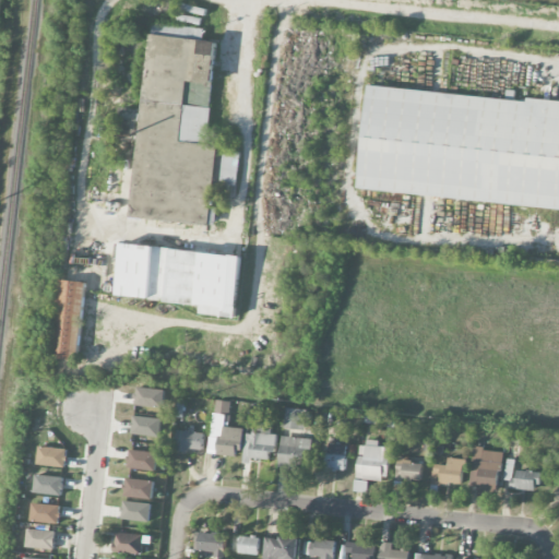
[(131,218),(211,225),(218,145),(209,145),(217,40),(150,35),(143,109),(119,107),(117,138),(138,140),(131,218)]
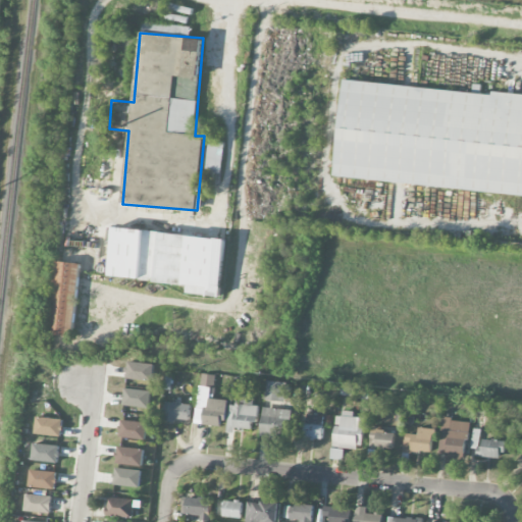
[(521,95),(344,81),(335,179),(521,194),(521,95)]
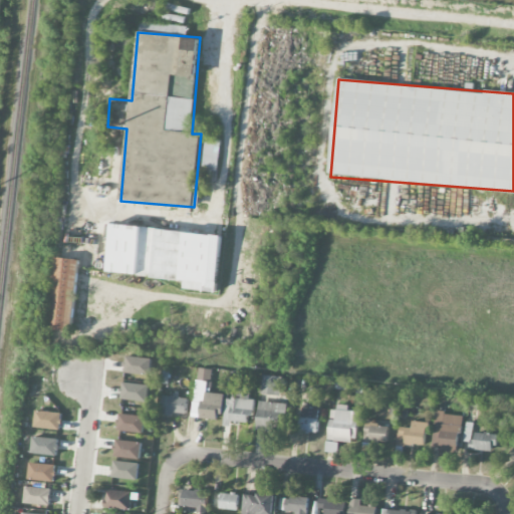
[(218,168),(220,140),(206,139),(205,158),(203,158),(203,167),(218,168)]
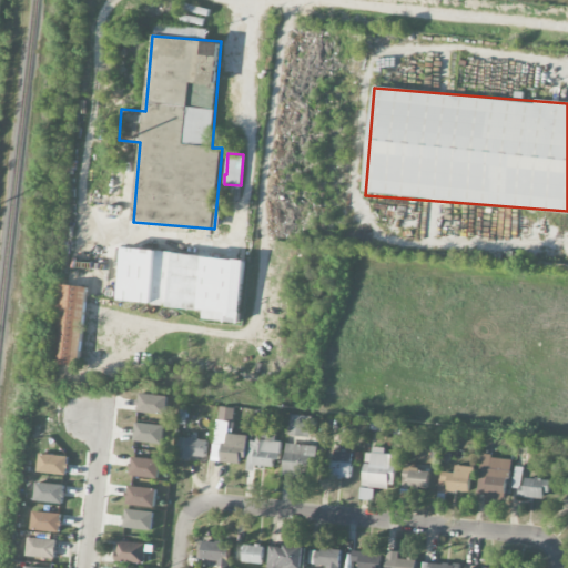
[(119,301),(205,311),(204,320),(240,323),(241,312),(231,311),(236,260),(124,247),(119,301)]
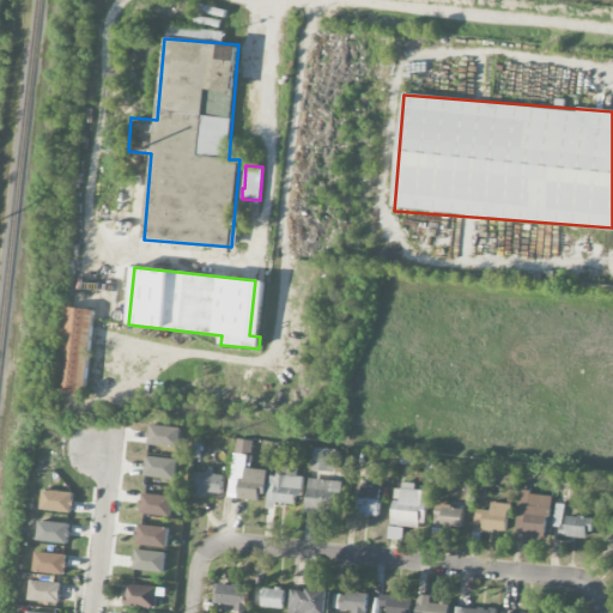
[(58,393),(86,395),(92,309),(65,307),(58,393)]
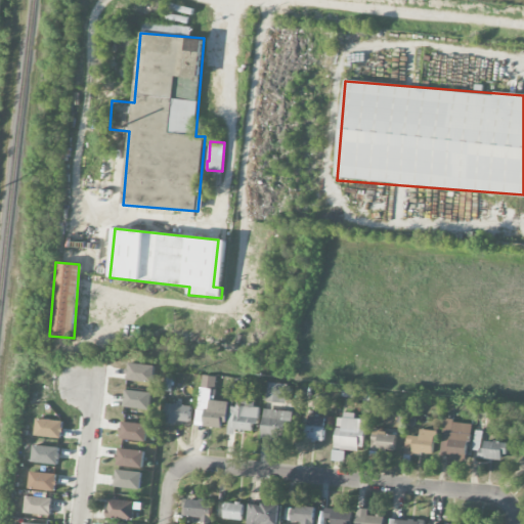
[(127,381),(153,382),(154,364),(128,363),(127,381)]
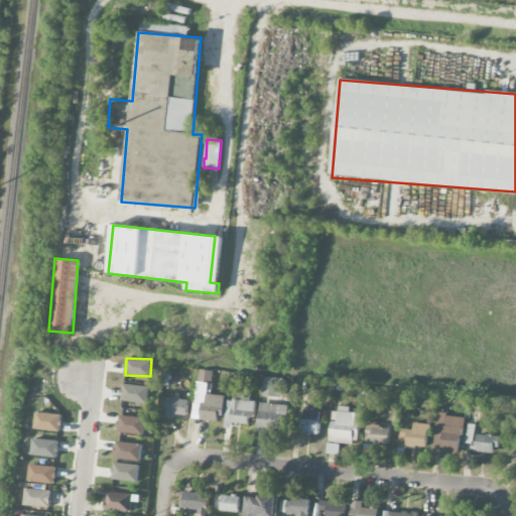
[(199,381),(211,382),(212,371),(200,370),(199,381)]
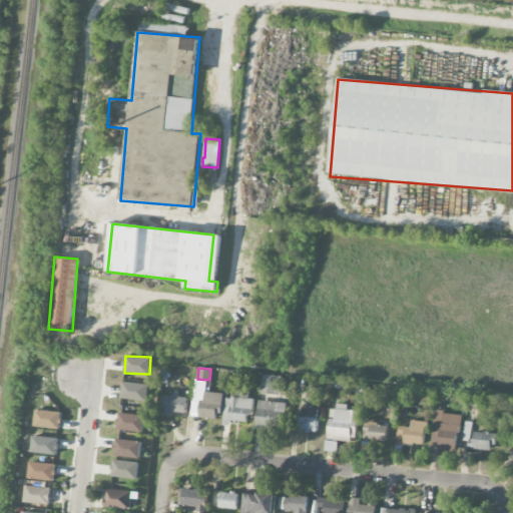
[(261,394),(279,395),(280,376),(262,374),(261,394)]
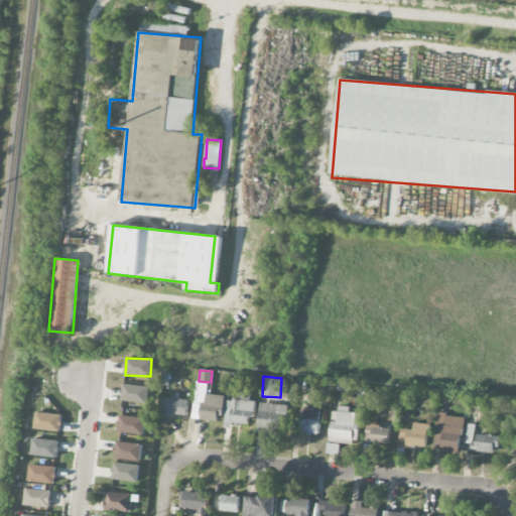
[(224,395),(207,394),(208,382),(197,382),(196,404),(202,404),(201,420),(222,421),(224,395)]
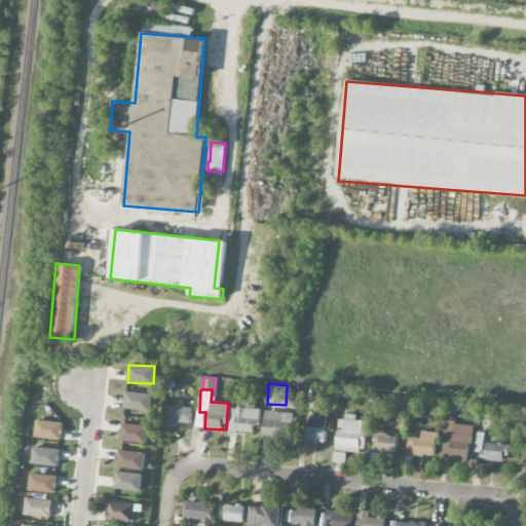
[(150,411),(152,393),(125,390),(124,408),(150,411)]
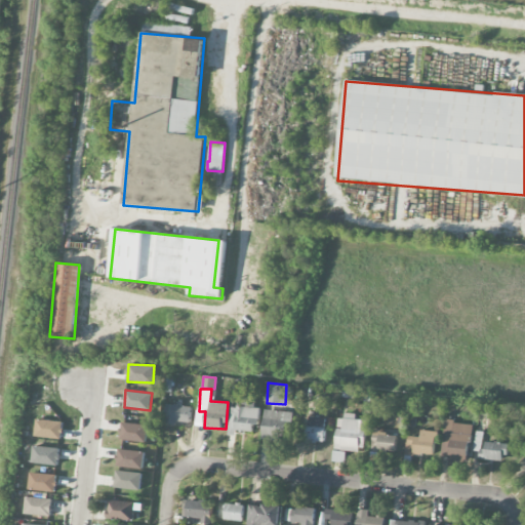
[(256,434),(258,408),(254,407),(255,399),(238,397),(237,408),(231,407),(229,431),(256,434)]
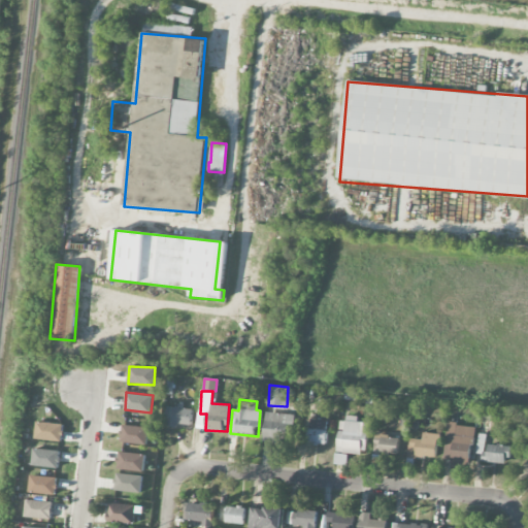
[(166,425),(192,426),(193,408),(167,406),(166,425)]
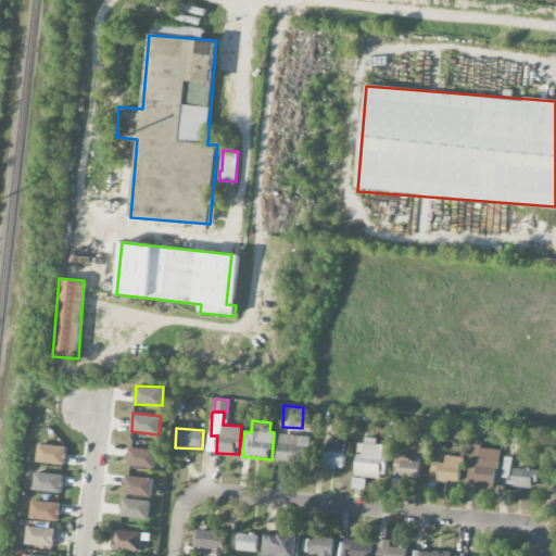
[(278,464),(308,465),(310,436),(279,434),(278,464)]
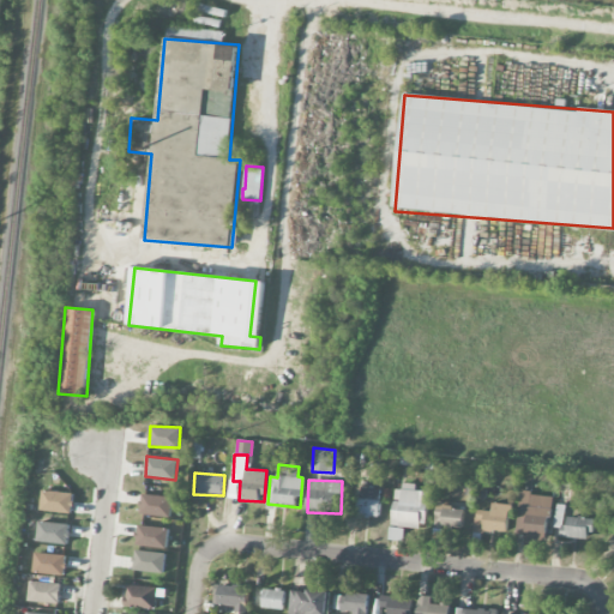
[(426,528),(428,492),(416,491),(416,487),(393,486),(392,525),(426,528)]
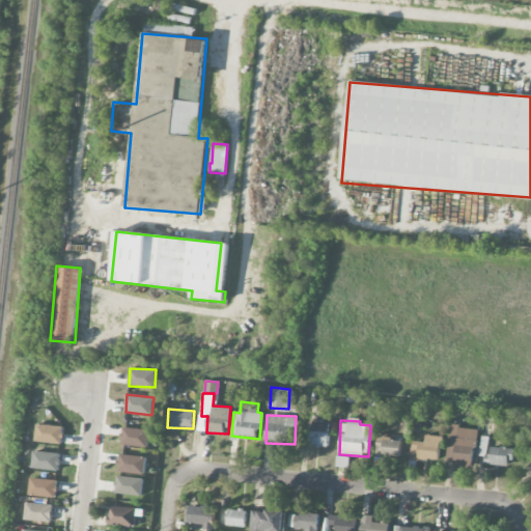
[(310,445),(328,447),(330,424),(312,422),(310,445)]
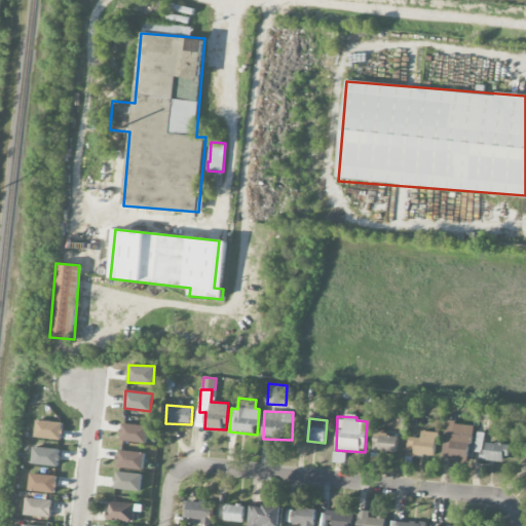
[(36,437),(62,440),(64,423),(38,419),(36,437)]
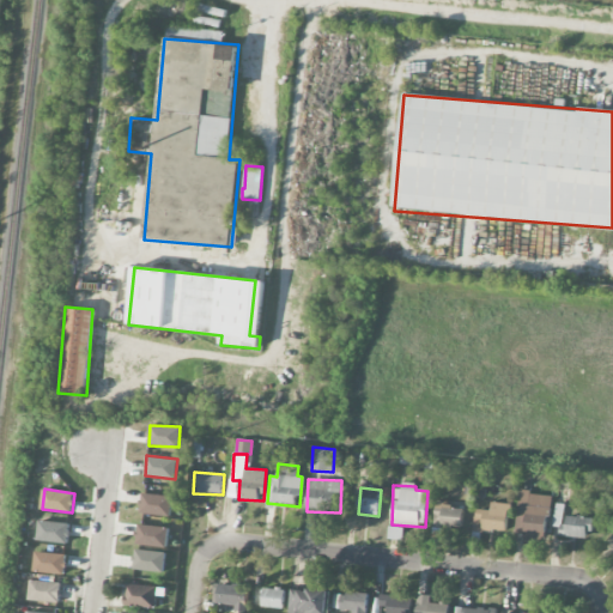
[(519,514),(526,514),(525,539),(548,539),(550,493),(520,492),(519,514)]
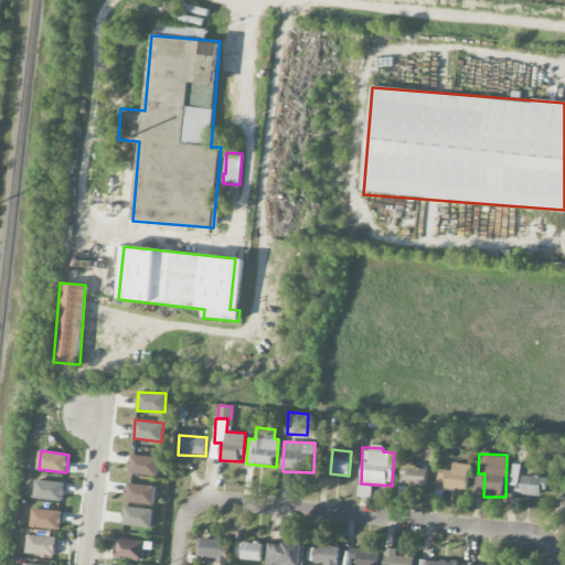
[(157,476),(159,458),(131,455),(129,472),(157,476)]
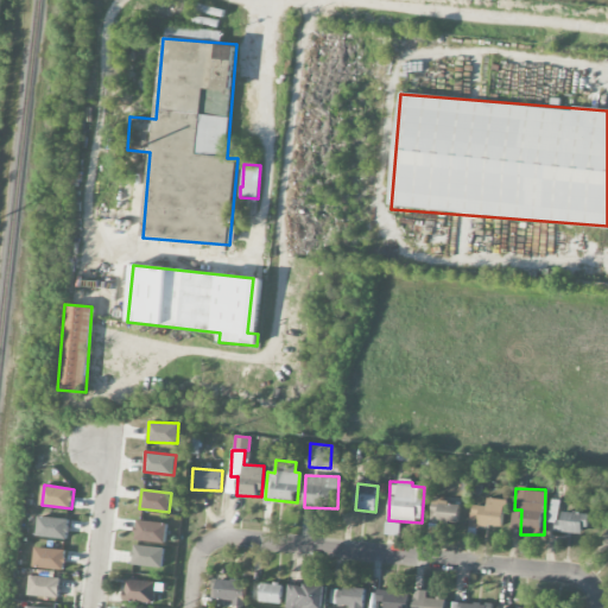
[(472,505),(472,525),(504,527),(506,499),(488,498),(487,506),(472,505)]
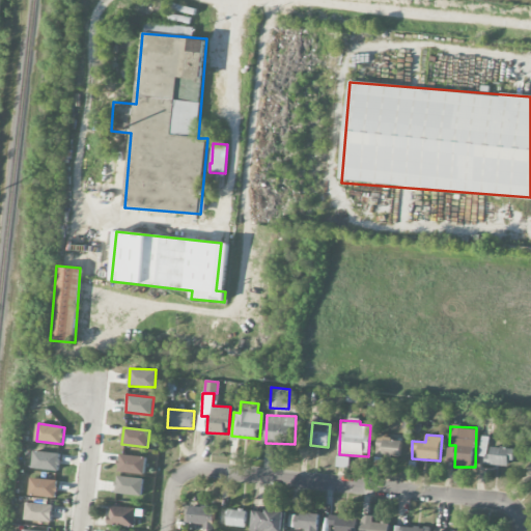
[(400,457),(401,439),(376,437),(374,466),(382,466),(383,456),(400,457)]
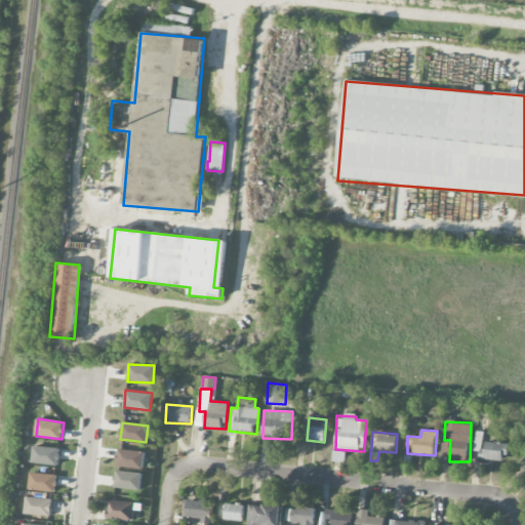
[(32,462),(58,466),(61,449),(34,445),(32,462)]
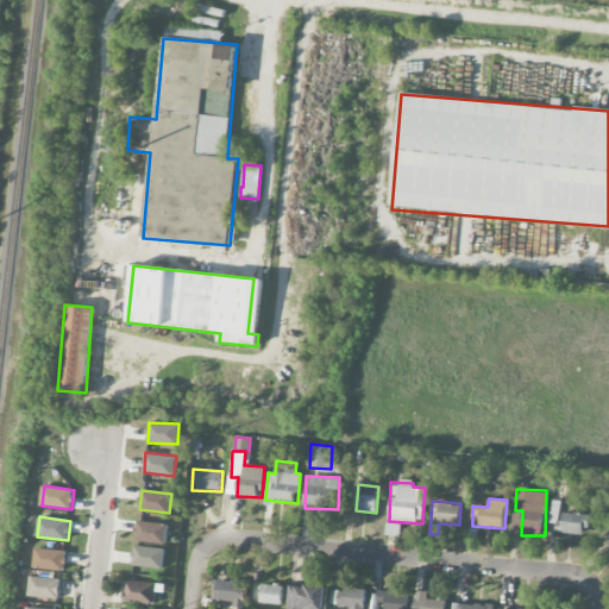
[(167,542),(168,523),(137,522),(136,542),(167,542)]
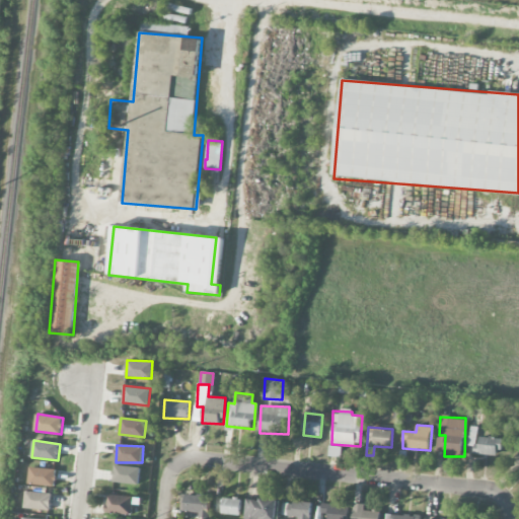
[(328,456),(341,457),(342,446),(328,446),(328,456)]
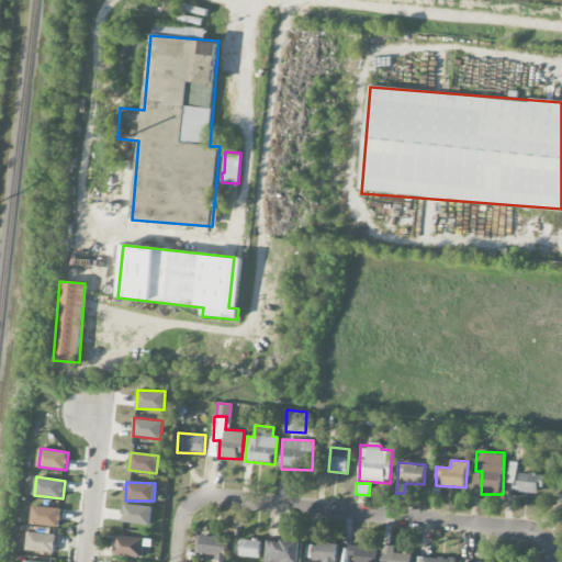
[(150,525),(153,506),(124,504),(122,521),(150,525)]
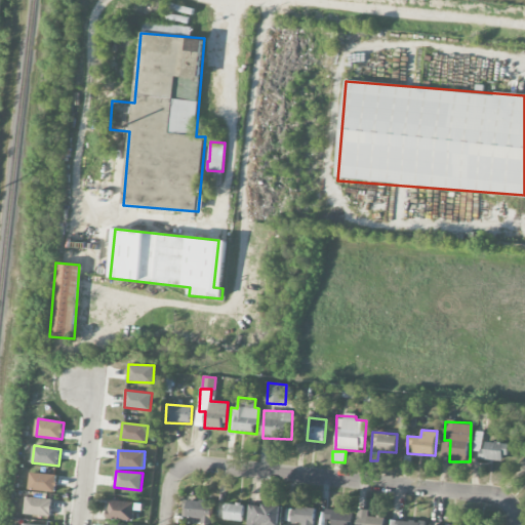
[(56,491),(57,474),(31,473),(30,490),(56,491)]
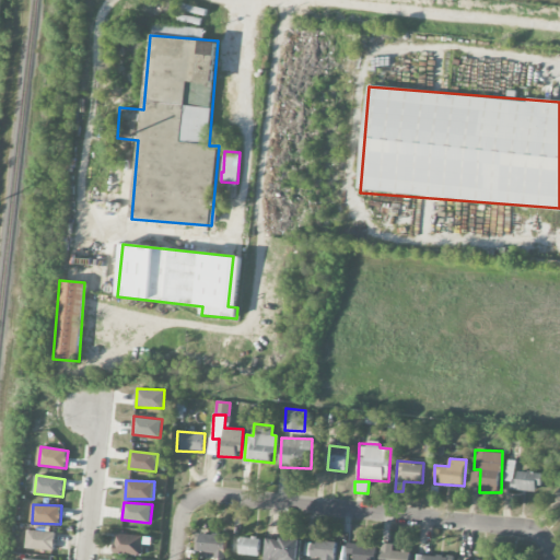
[(57,532),(27,531),(26,549),(56,550),(57,532)]
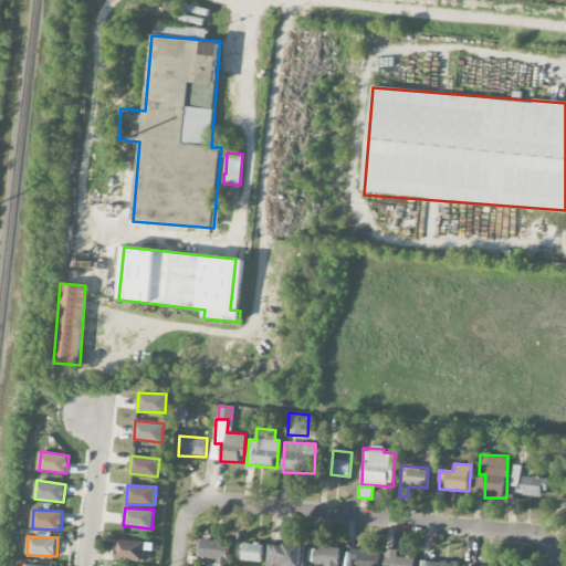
[(226,541),(201,538),(199,557),(217,558),(217,564),(227,565),(228,555),(223,555),(226,541)]
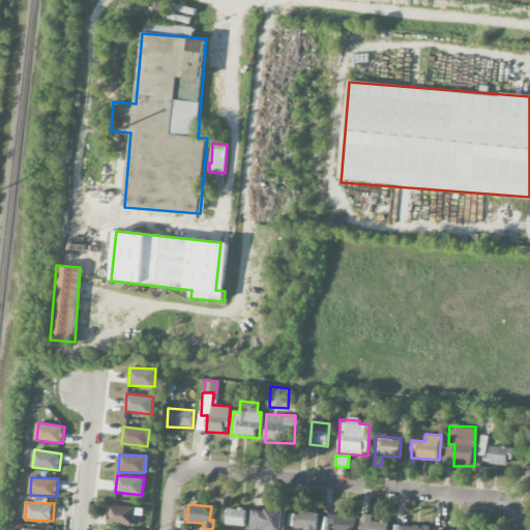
[(109,525),(136,525),(136,506),(109,505),(109,525)]
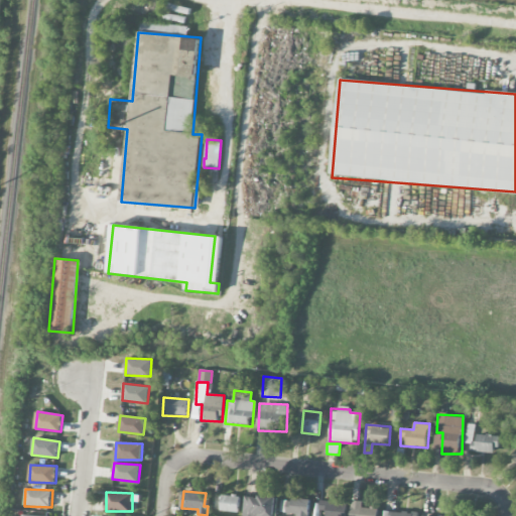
[(239,512),(240,496),(222,495),(221,511),(239,512)]
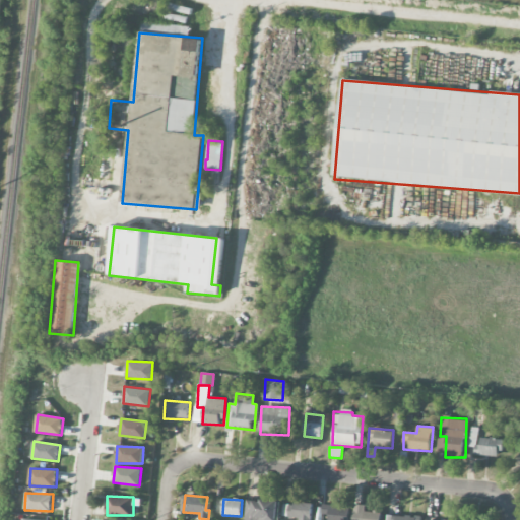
[(244,519),(277,519),(278,501),(245,500),(244,519)]
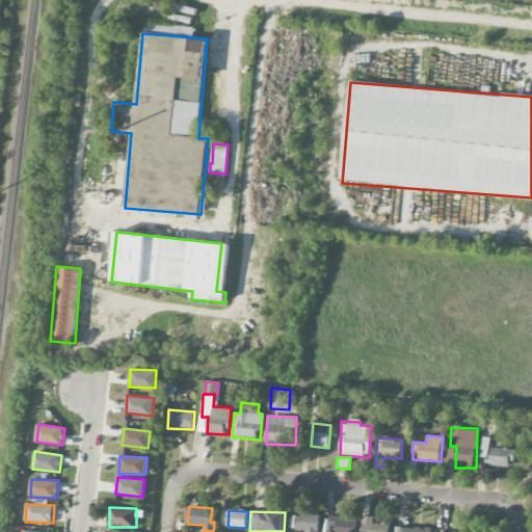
[(291,513),(290,527),(307,528),(306,531),(317,531),(320,516),(291,513)]
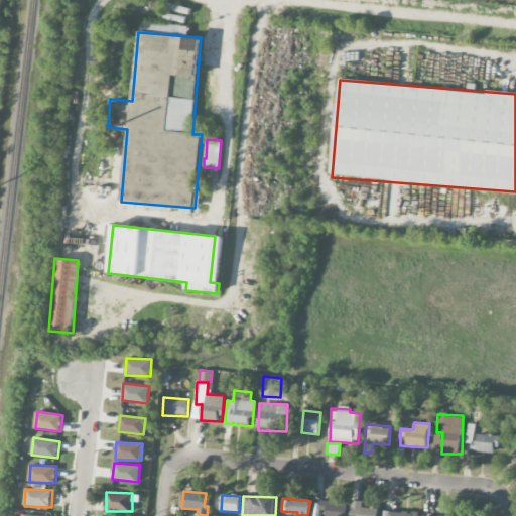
[(380,515),(381,509),(363,508),(363,502),(352,500),(350,515),(380,515)]
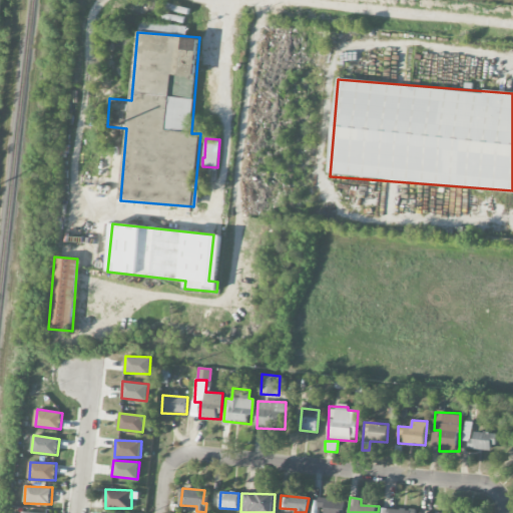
[(326,508),(325,512),(344,512),(346,500),(318,499),(318,507),(326,508)]
